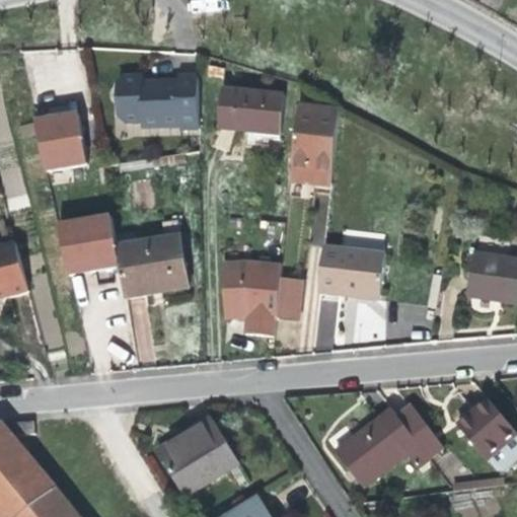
[(199,129),(197,76),(177,76),(177,81),(164,81),(164,85),(161,85),(159,85),(152,81),(147,86),(141,87),(141,76),(124,76),(117,84),(119,115),(126,123),(141,123),(141,128),(178,127),(179,130),(199,129)]
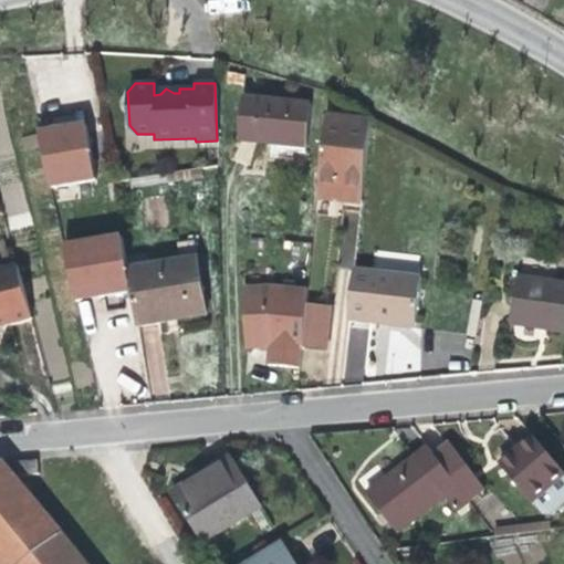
[(311,101),(242,93),(238,141),(269,144),(305,148),(311,101)]
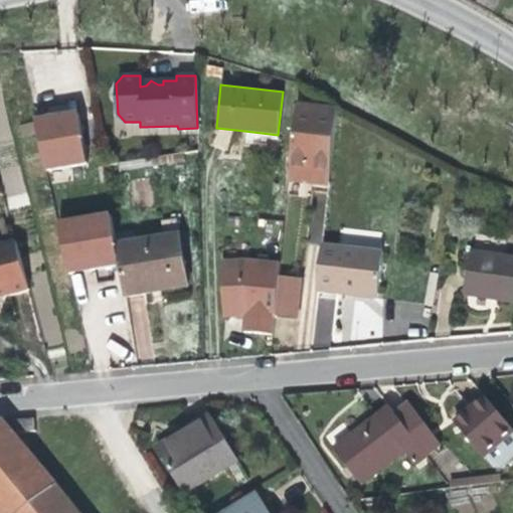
[(335,152),(340,109),(298,104),(293,147),(335,152)]
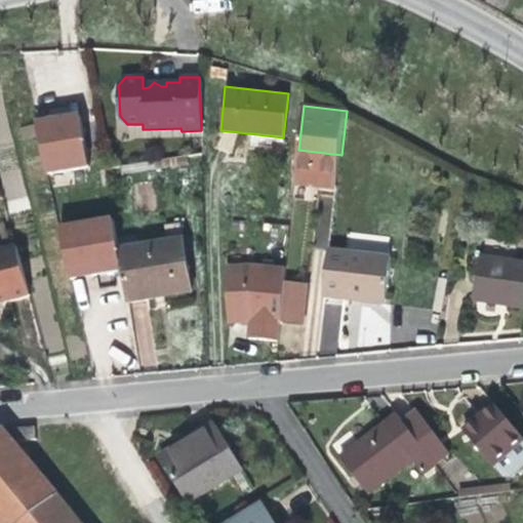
[(57,119),(37,122),(45,171),(88,164),(80,115),(57,119)]
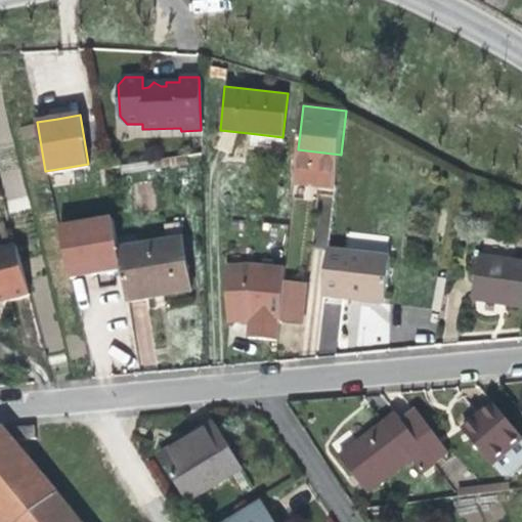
[(338,182),(341,155),(298,149),(295,177),(317,180),(338,182)]
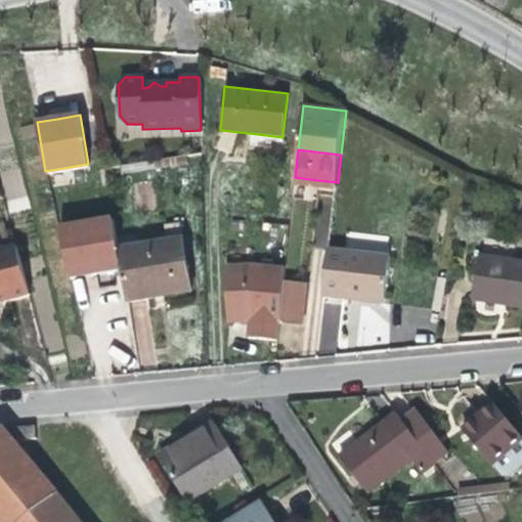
[(81,223),(60,227),(70,276),(121,267),(118,247),(112,218),(81,223)]
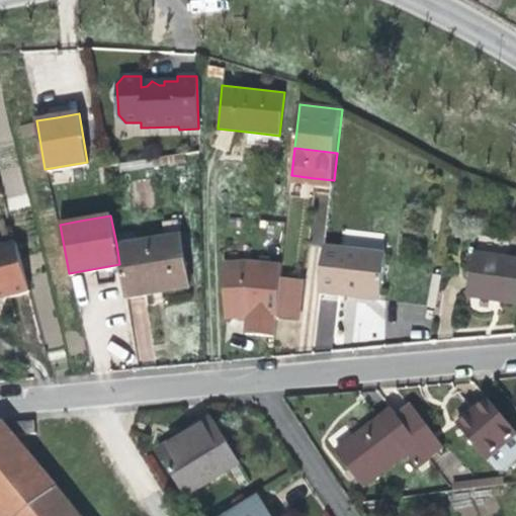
[(179,234),(116,244),(119,264),(124,295),(162,289),(187,285),(179,234)]
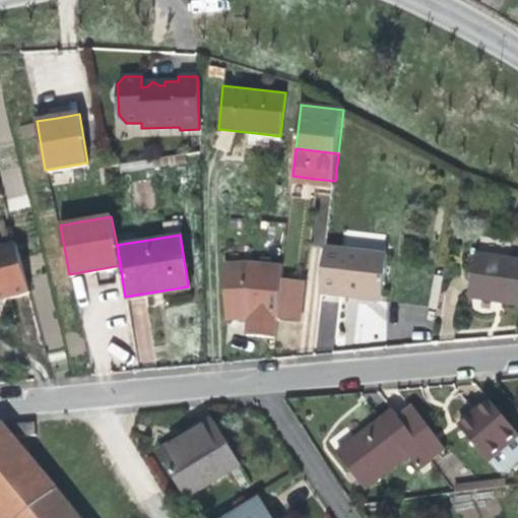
[(15,243),(0,247),(0,298),(3,297),(27,289),(15,243)]
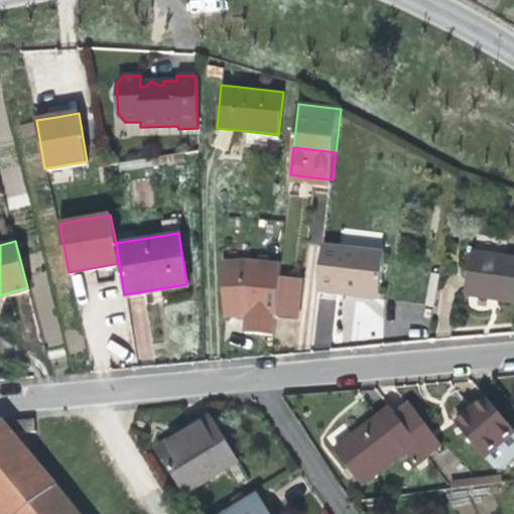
[(391,252),(324,244),(317,290),(340,293),(341,285),(385,291),(391,252)]
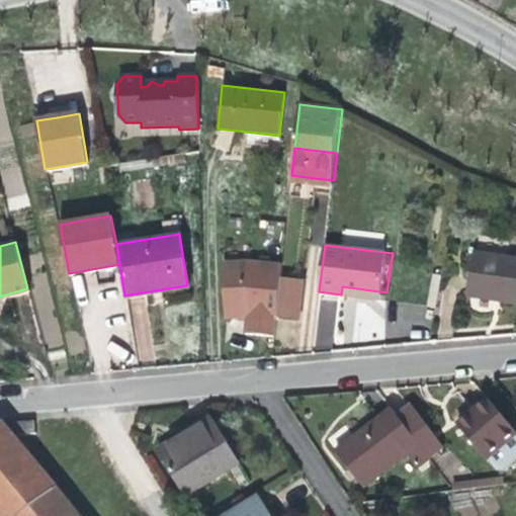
[(515,303),(515,256),(473,249),(464,295),(496,301),(515,303)]
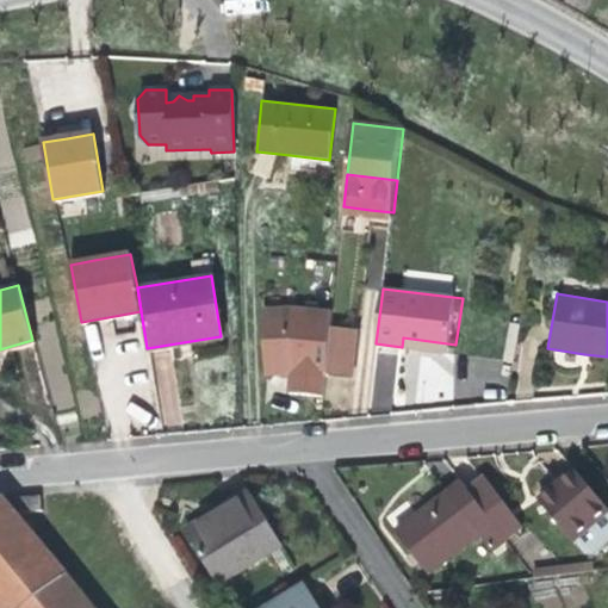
[(334,308),(265,306),(267,371),(292,371),(290,390),(305,391),(324,394),(327,373),(332,326),(334,308)]
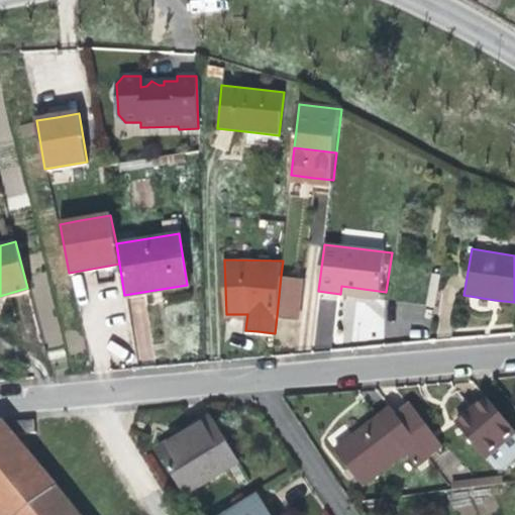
[(302,278),(281,276),(277,316),(298,318),(302,278)]
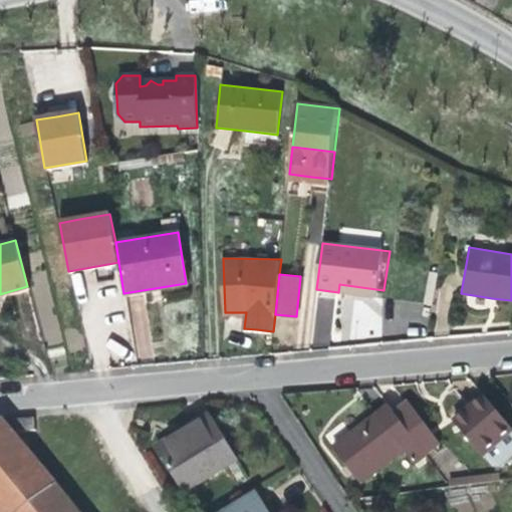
[(339,284),(338,292),(356,294),(382,297),(384,290),(339,284)]
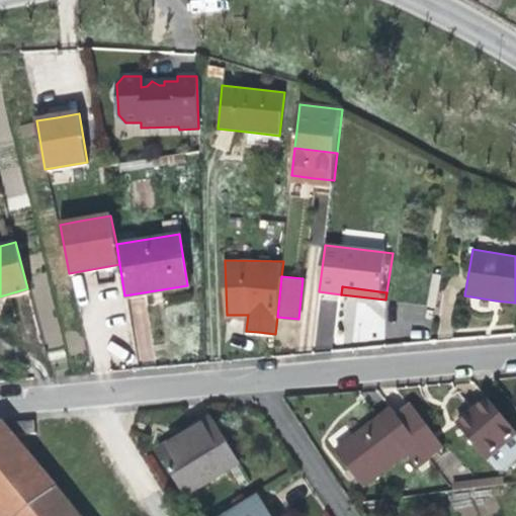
[(149,359),(145,294),(131,295),(134,359),(149,359)]
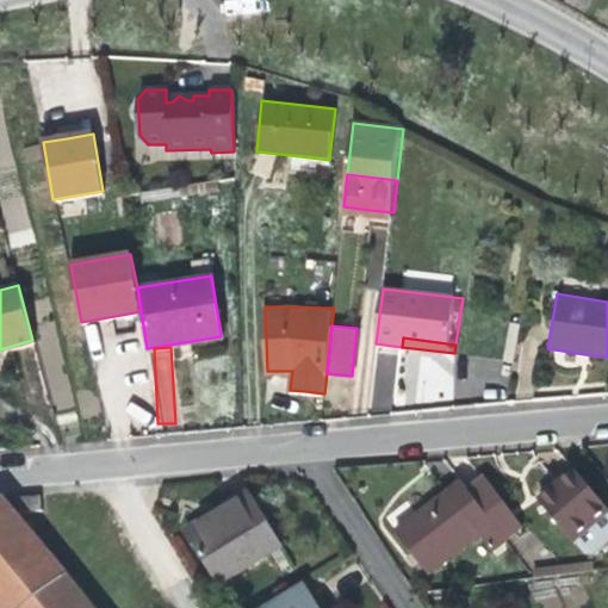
[(607,528),(607,510),(572,469),(556,483),(538,497),(583,551),(607,528)]
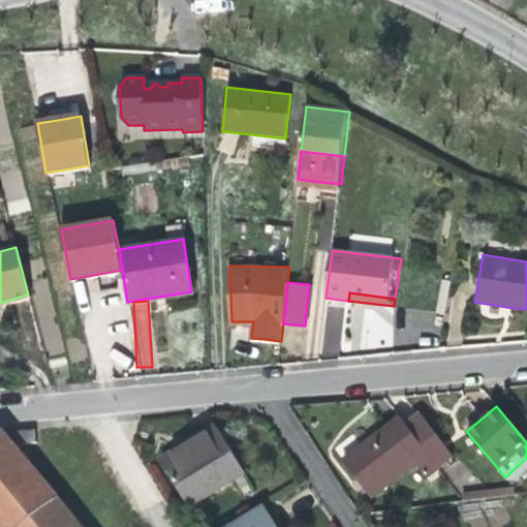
[(421,415),(406,427),(439,470),(454,460),(421,415)]
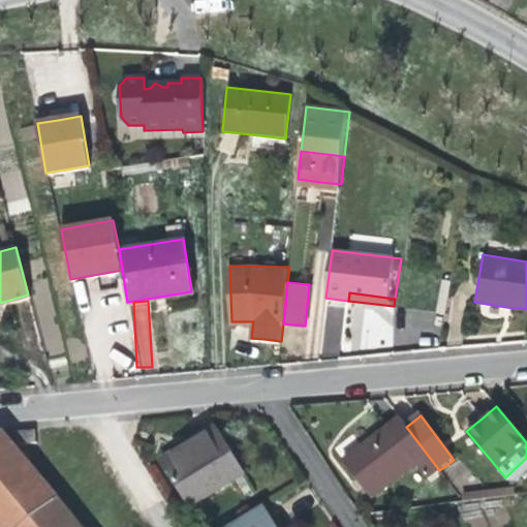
[(428,479),(439,470),(406,427),(398,416),(366,440),(341,460),(370,498),(415,464),(428,479)]
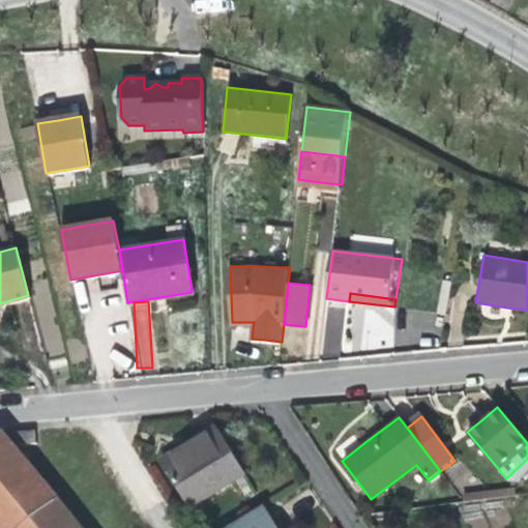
[(29,428),(17,430),(18,444),(31,443),(29,428)]
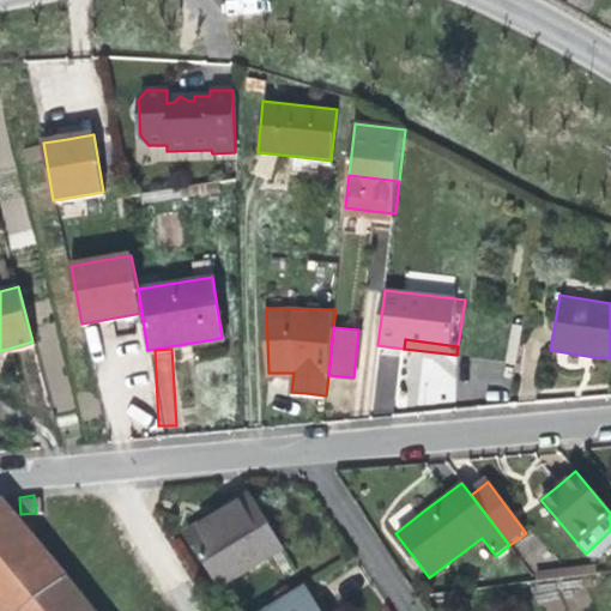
[(219,587),(283,548),(252,497),(227,512),(213,520),(212,519),(186,534),(219,587)]
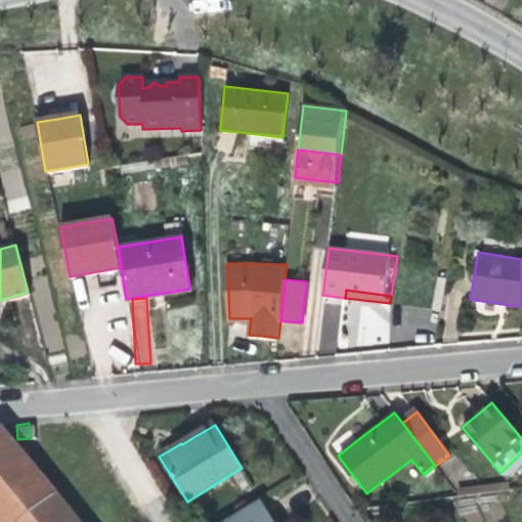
[(22,521),(56,495),(0,426),(0,521),(22,521)]
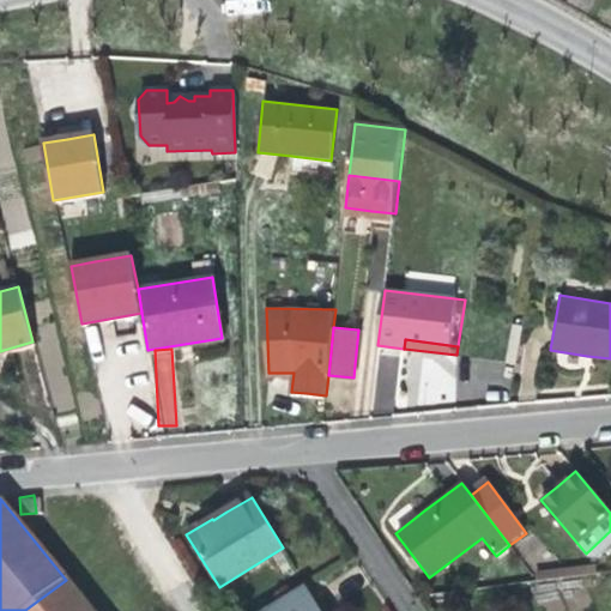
[(91,610),(66,580),(25,610),(91,610)]
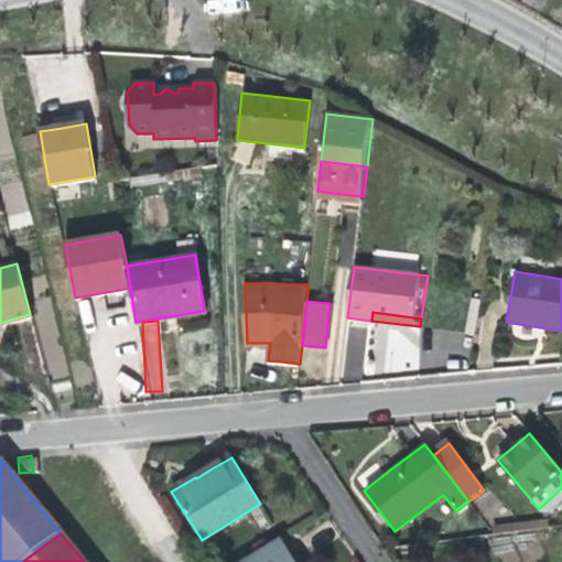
[(295,561),(283,542),(280,536),(237,561),(295,561)]
